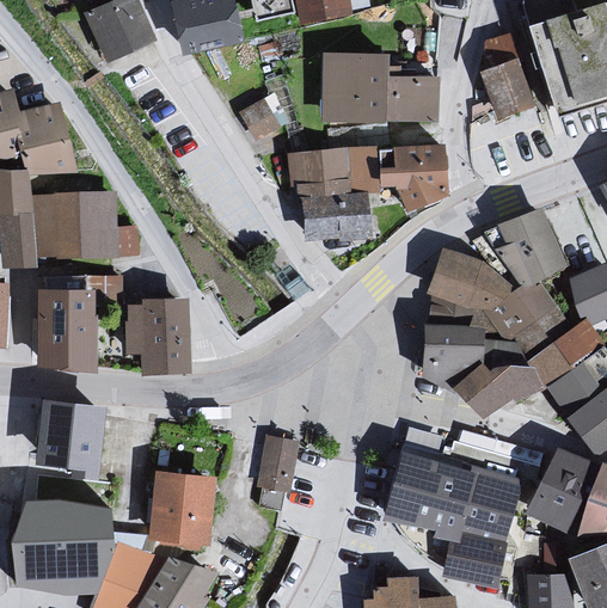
[(129,0),(117,6),(85,16),(109,68),(136,59),(158,45),(139,0),(129,0)]
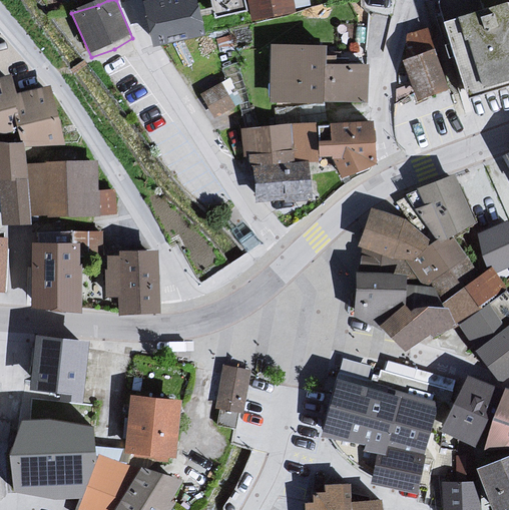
[(172,0),(147,7),(155,42),(161,50),(208,39),(212,32),(199,0),(172,0)]
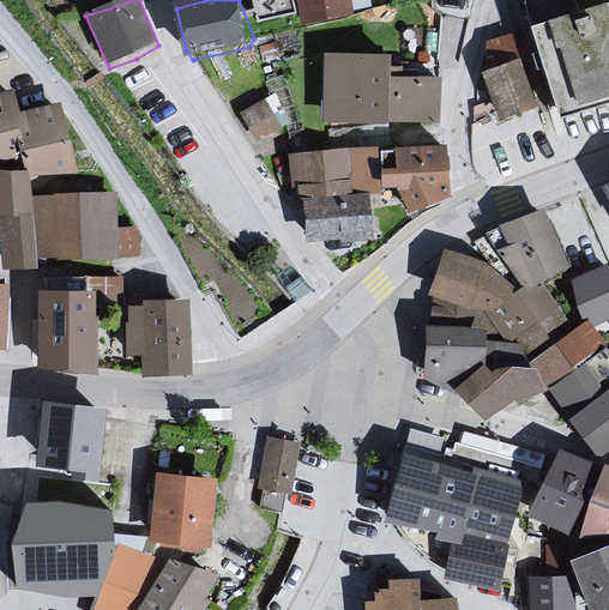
[(291,0),(295,32),(351,24),(354,16),(368,13),(366,0),(291,0)]
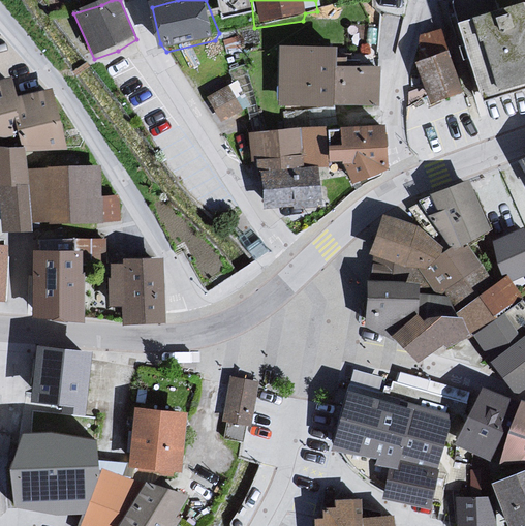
[(451,5),(482,99),(524,84),(524,0),(452,0),(451,5)]
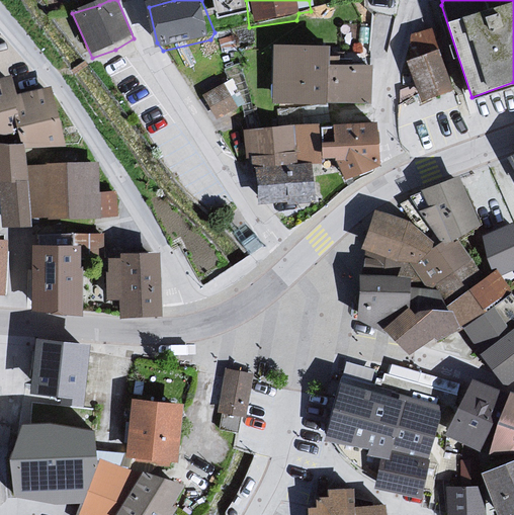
[(428,18),(398,30),(421,92),(452,80),(428,18)]
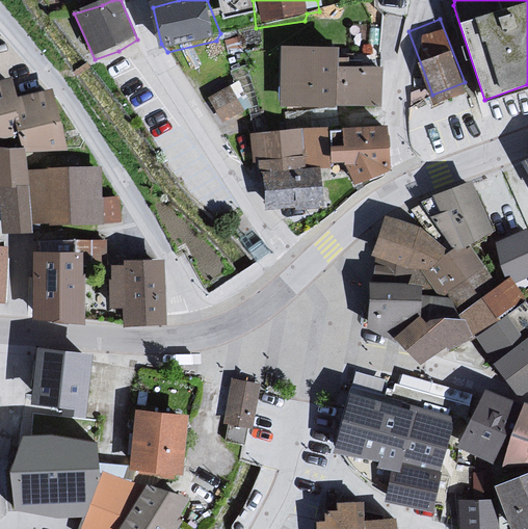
[(341,46),(283,45),(281,104),(383,105),(384,67),(342,65),(341,46)]
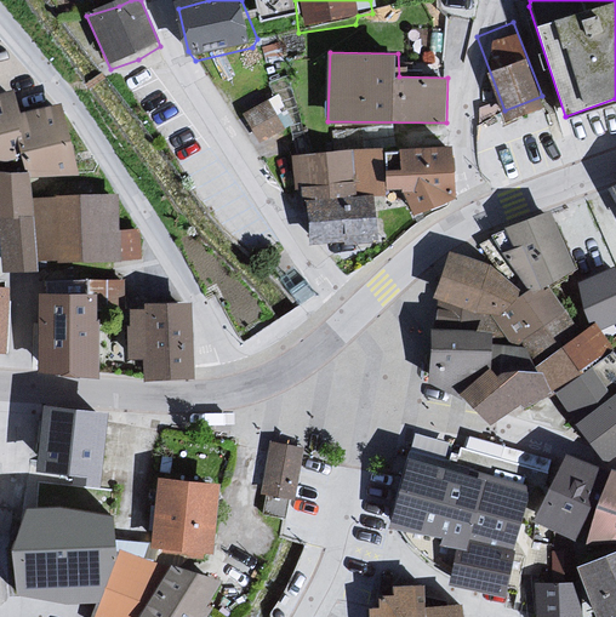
[(15,95),(0,97),(0,166),(22,161),(30,178),(33,189),(79,188),(78,149),(60,112),(20,118),(15,95)]
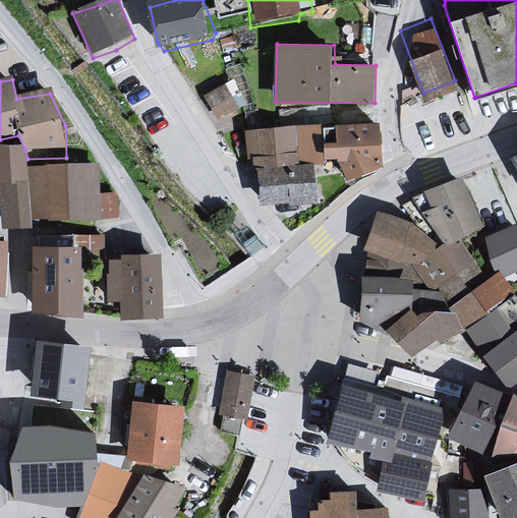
[(313,127),(316,160),(337,159),(346,178),(376,165),(372,123),(313,127)]
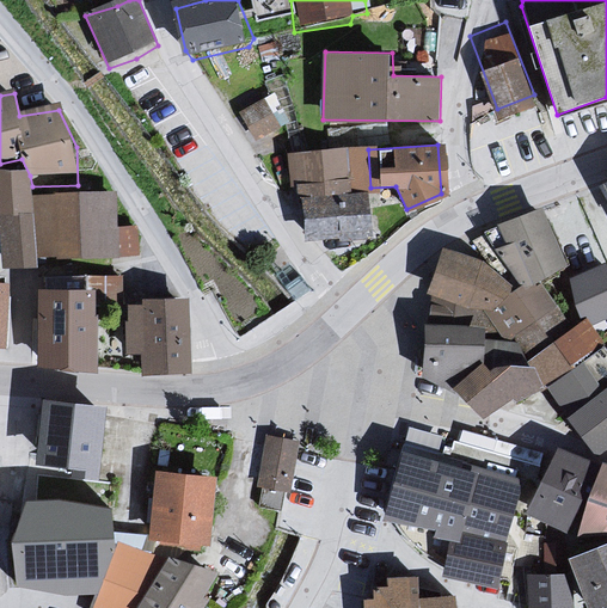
[(368,149),(286,155),(288,180),(298,179),(299,194),(301,192),(359,189),(371,188),(368,149)]
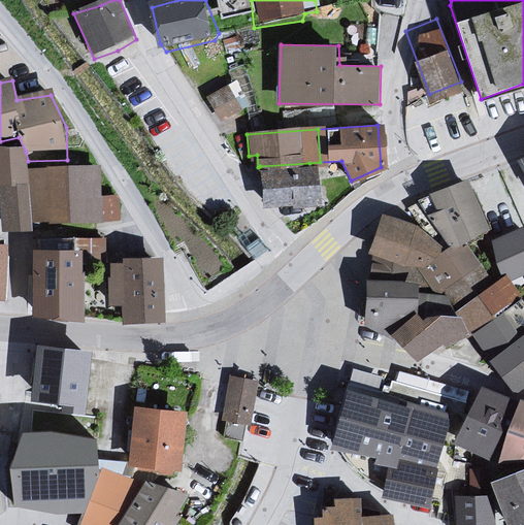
[(0,216),(1,231),(32,231),(33,219),(30,168),(28,161),(26,152),(0,148),(0,216)]
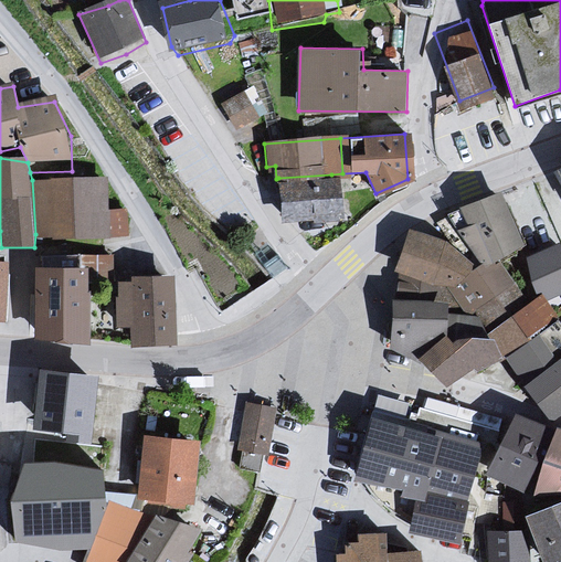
[(331,175),(278,178),(282,218),(335,214),(331,175)]
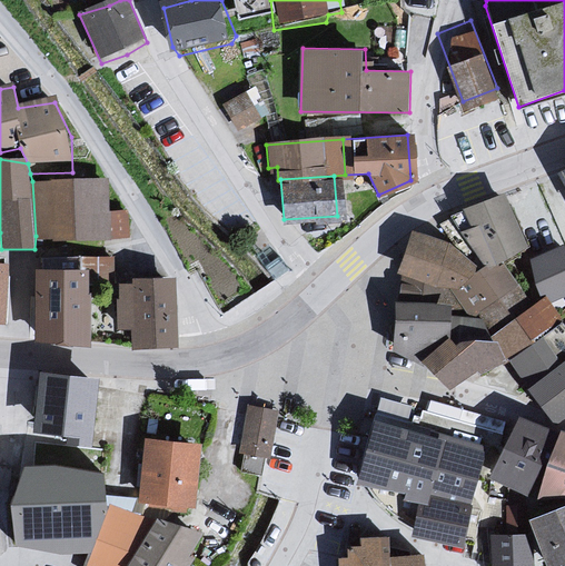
[(105,182),(32,181),(36,236),(125,235),(124,214),(106,211),(105,182)]
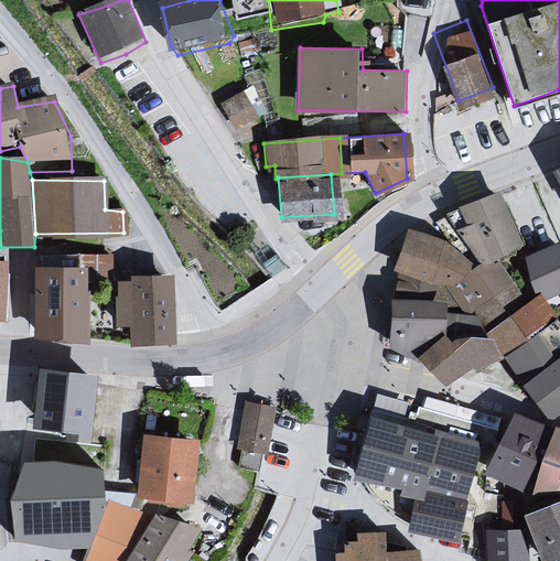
[(503,193),(462,206),(467,227),(478,224),(497,260),(506,273),(525,265),(523,257),(527,255),(503,193)]
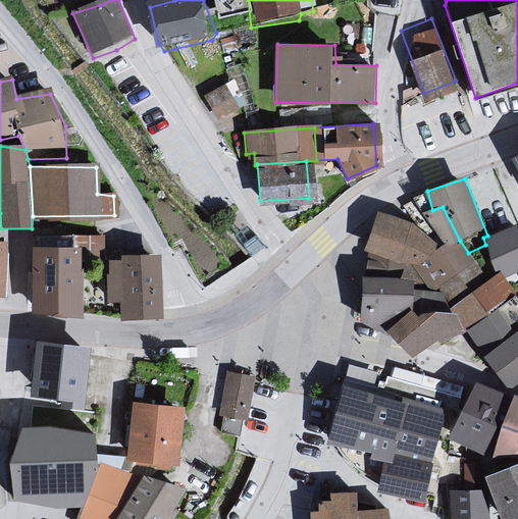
[(432,210),(413,214),(428,232),(439,247),(460,241),(443,207),(432,210)]
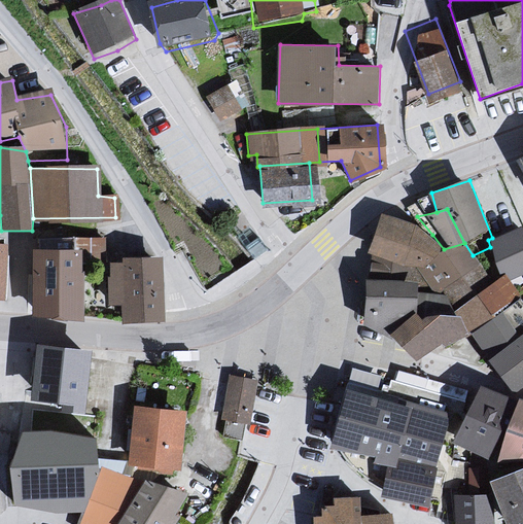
[(382,213),(368,253),(412,270),(419,279),(427,291),(444,293),(452,305),(489,284),(473,255),(464,243),(444,249),(432,235),(382,213)]
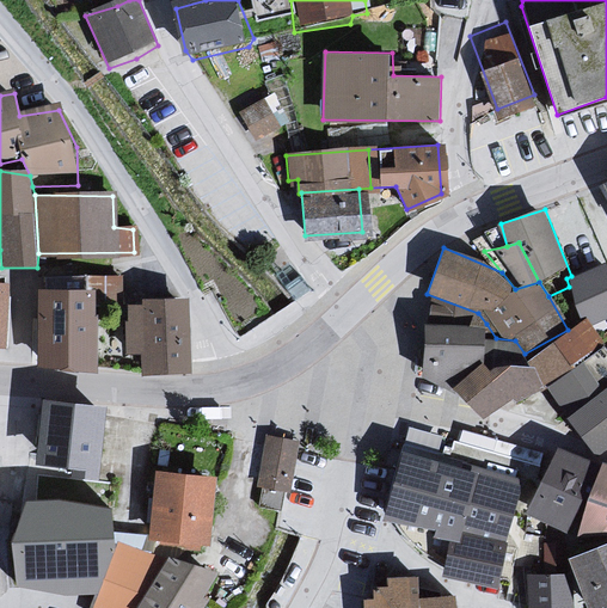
[(571,276),(566,278),(569,287),(577,321),(583,319),(592,327),(606,319),(606,270),(604,263),(571,276)]
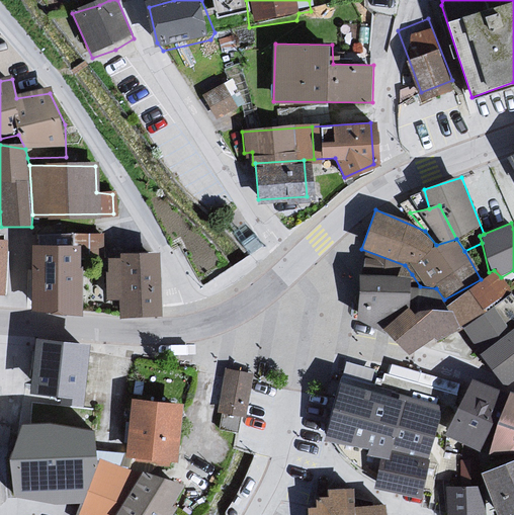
[(0,291),(10,292),(8,236),(0,235),(0,291)]
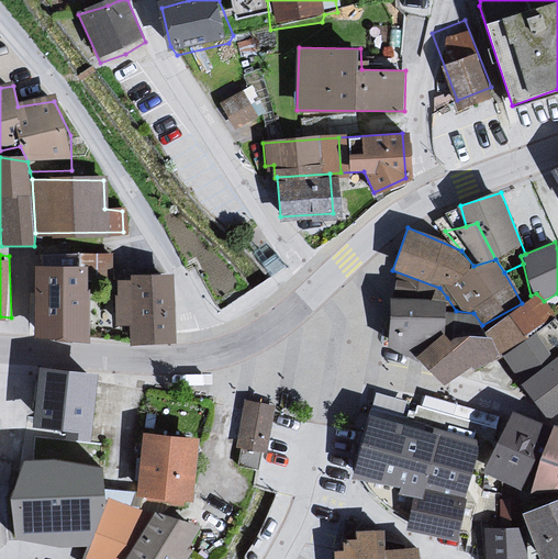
[(86,267),(35,267),(32,334),(92,338),(92,288),(86,288),(86,267)]
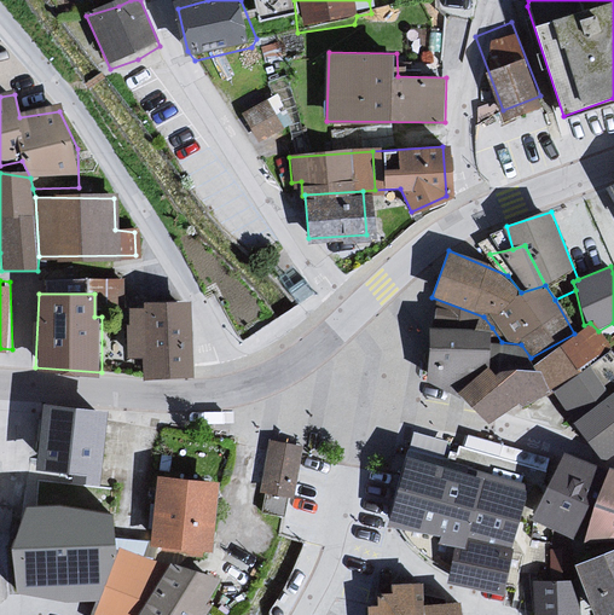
[(484,317),(432,297),(427,381),(461,393),(491,366),(492,328),(484,317)]
